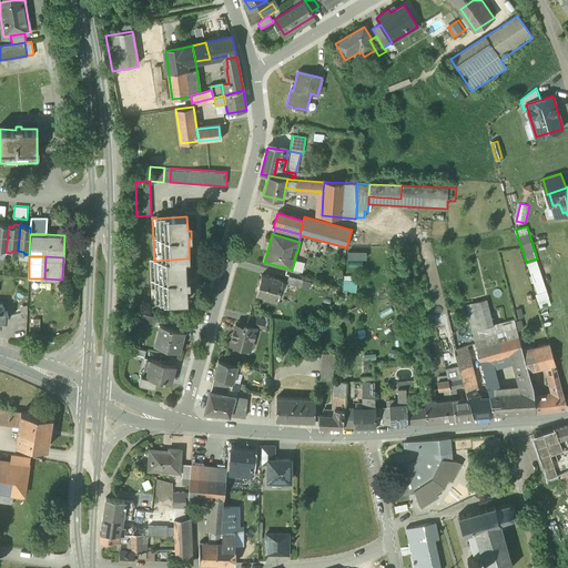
[(154,261),(151,261),(153,303),(188,302),(186,286),(190,286),(190,280),(186,280),(185,259),(154,261)]
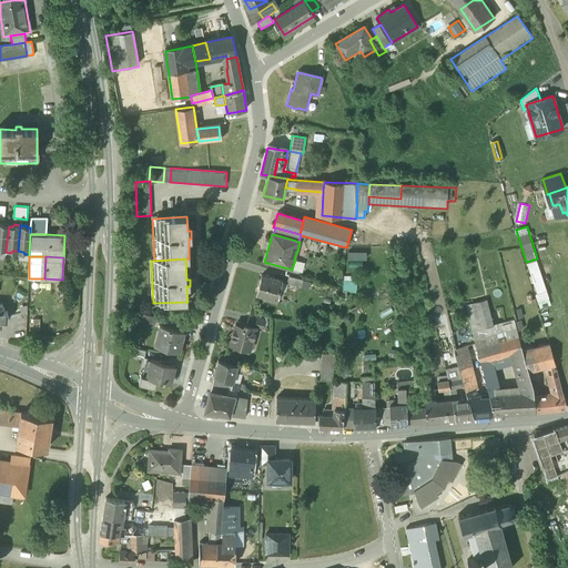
[(548,296),(540,272),(529,276),(538,300),(548,296)]
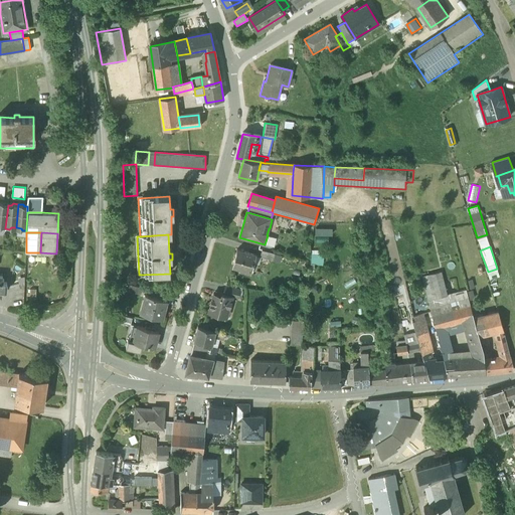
[(255,253),(237,249),(232,266),(250,271),(255,253)]
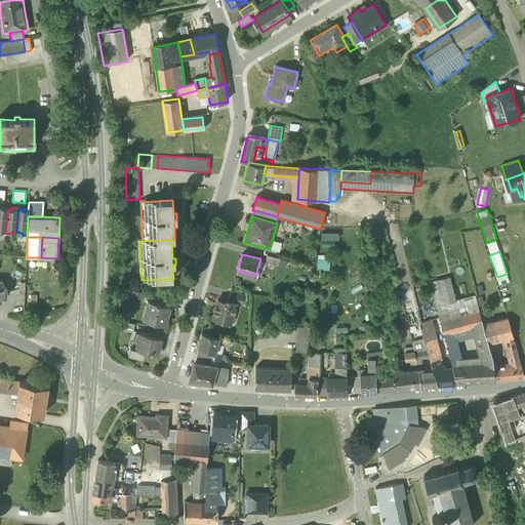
[(280,257),(267,254),(265,261),(278,265),(280,257)]
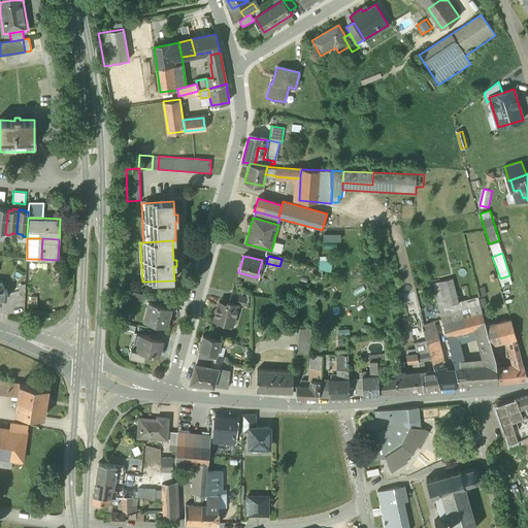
[(321,260),(321,269),(332,269),(332,260),(321,260)]
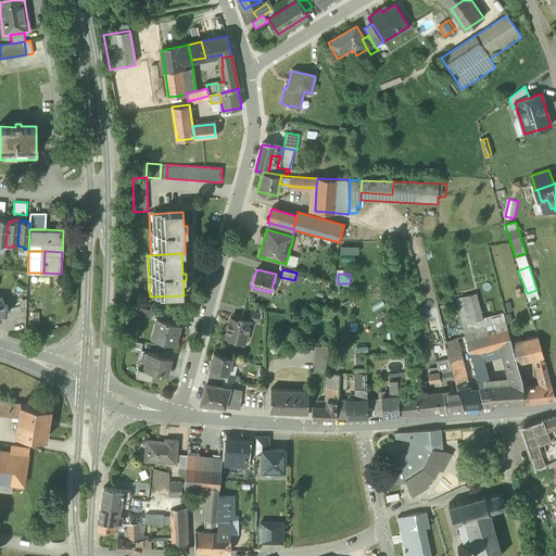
[(470,355),(471,354),(480,351),(501,345),(512,343),(504,314),(482,319),(478,293),(456,299),(465,332),(466,336),(470,355)]
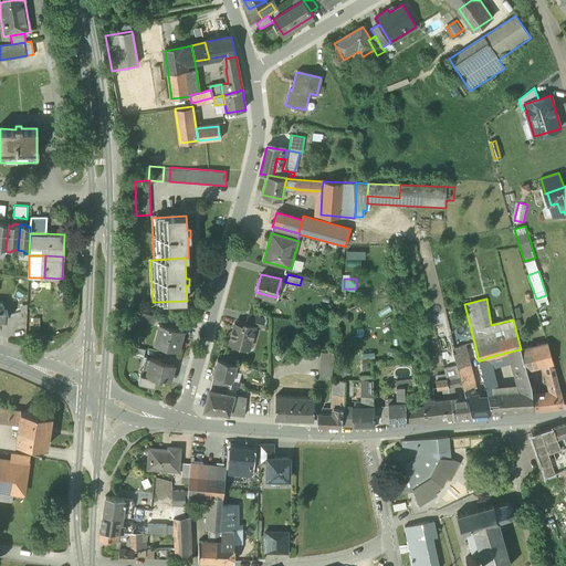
[(156,316),(140,313),(138,321),(155,324),(156,316)]
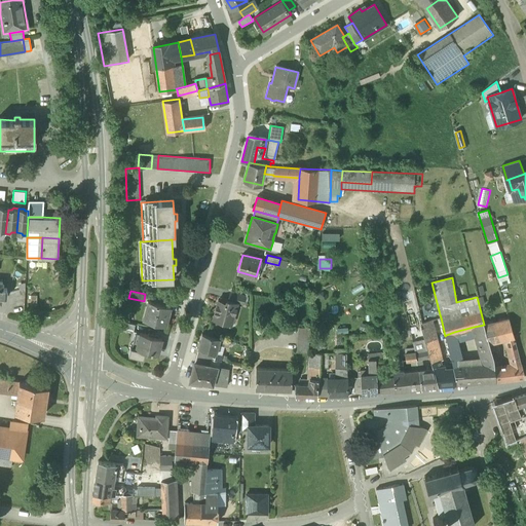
[(246,296),(232,293),(230,300),(237,302),(237,303),(242,305),(246,296)]
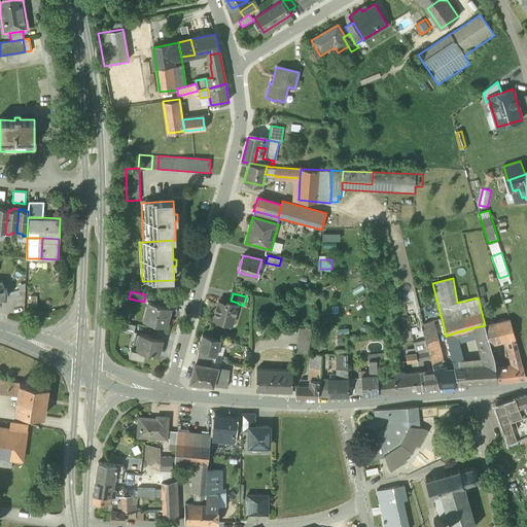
[(231,301),(220,299),(220,301),(218,301),(213,320),(222,322),(223,319),(233,322),(238,304),(238,303),(231,301)]
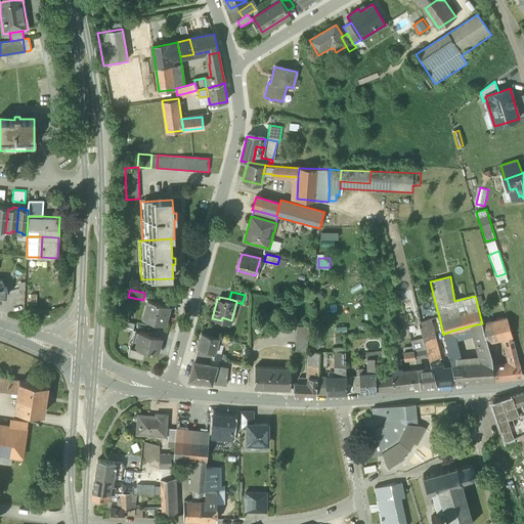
[(169,306),(147,301),(142,318),(153,321),(154,318),(165,322),(169,306)]
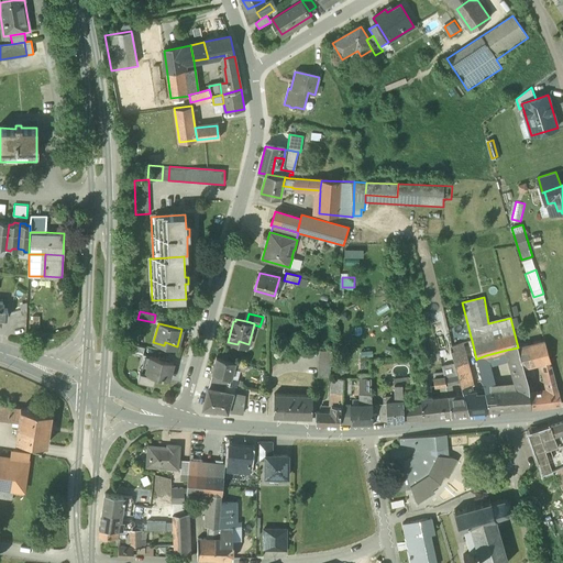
[(544,341),(518,348),(523,367),(530,366),(541,363),(550,361),(544,341)]
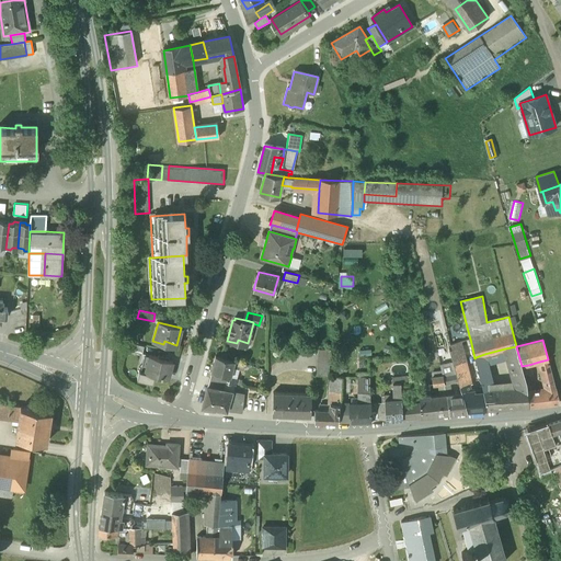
[(461,341),(451,344),(453,348),(449,348),(454,365),(467,361),(461,341)]
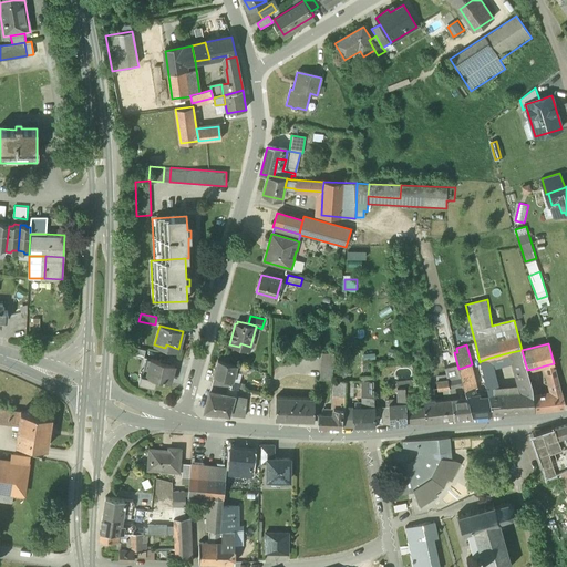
[(145,350),(130,347),(127,354),(143,358),(145,350)]
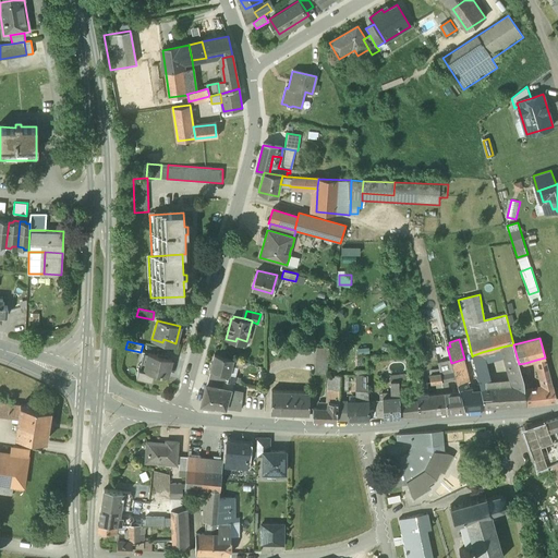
[(519,364),(513,344),(502,347),(513,386),(523,386),(523,378),(520,370),(519,364)]
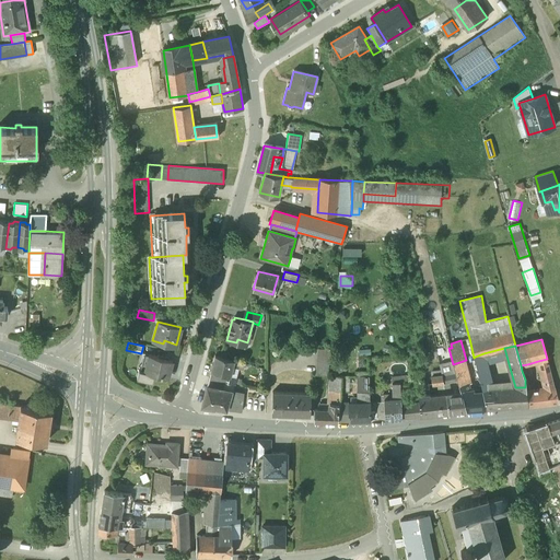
[(330,349),(319,348),(316,374),(328,375),(330,349)]
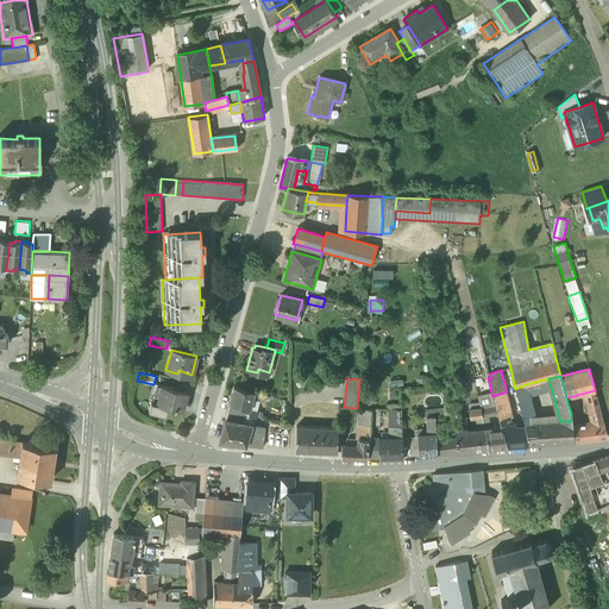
[(526,384),(516,388),(523,419),(529,416),(533,415),(526,384)]
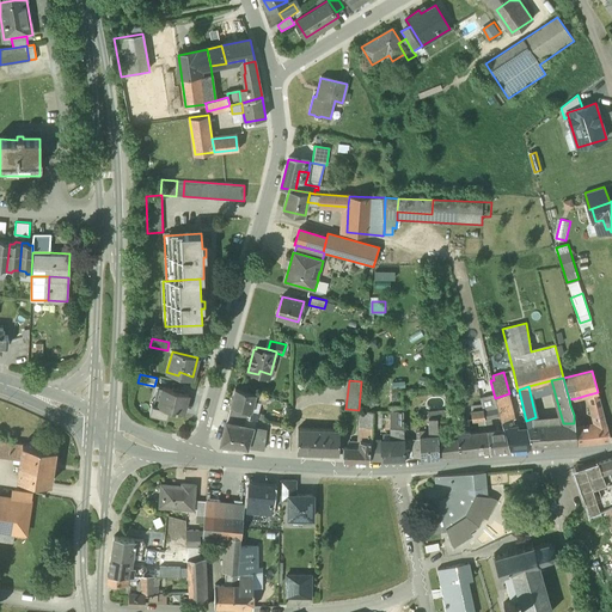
[(188,395),(163,389),(158,408),(183,414),(188,395)]
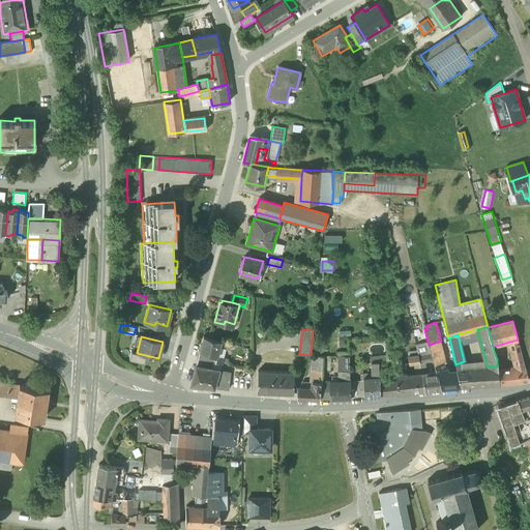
[(222,342),(204,336),(200,351),(217,356),(219,347),(222,342)]
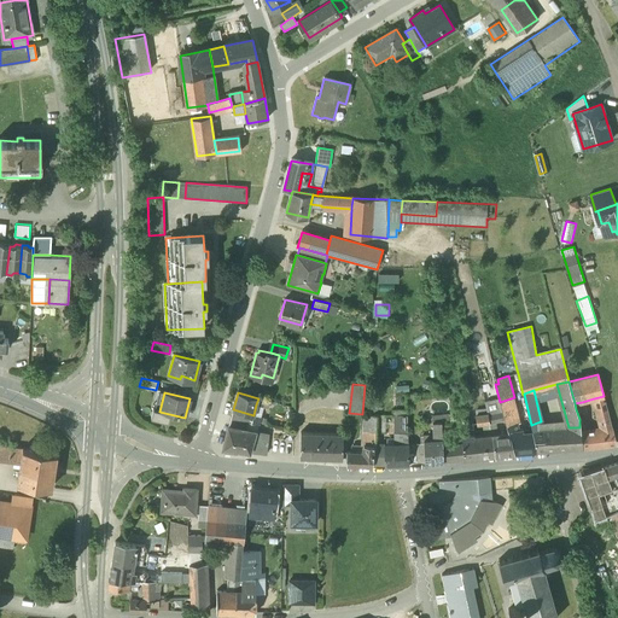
[(604,396),(594,398),(601,429),(612,427),(604,396)]
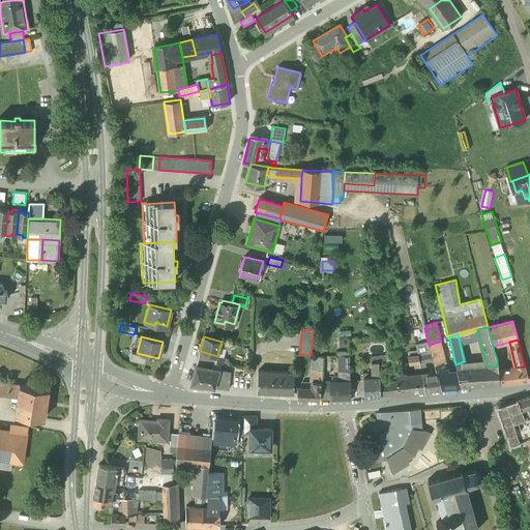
[(447,369),(441,341),(429,345),(433,361),(436,371),(447,369)]
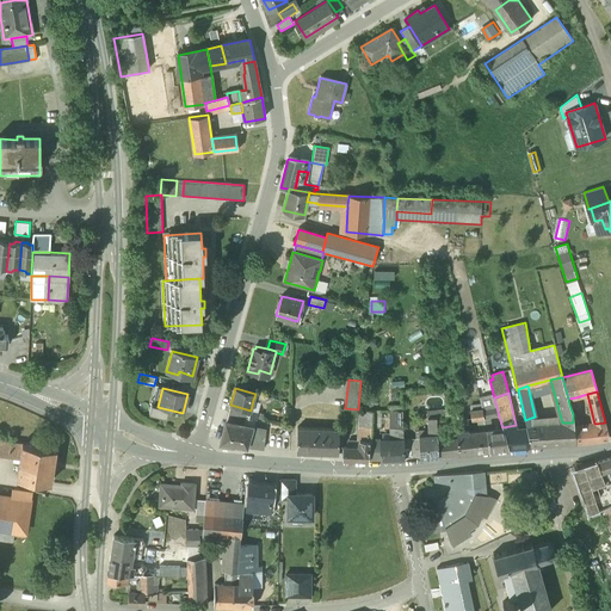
[(267,396),(255,394),(253,400),(265,403),(267,396)]
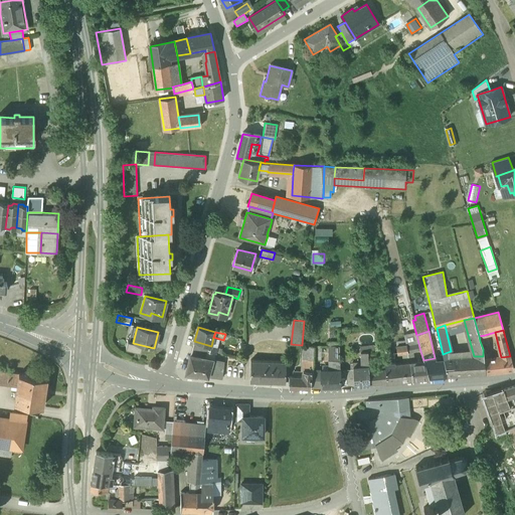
[(211,346),(194,341),(192,349),(206,352),(209,352),(211,346)]
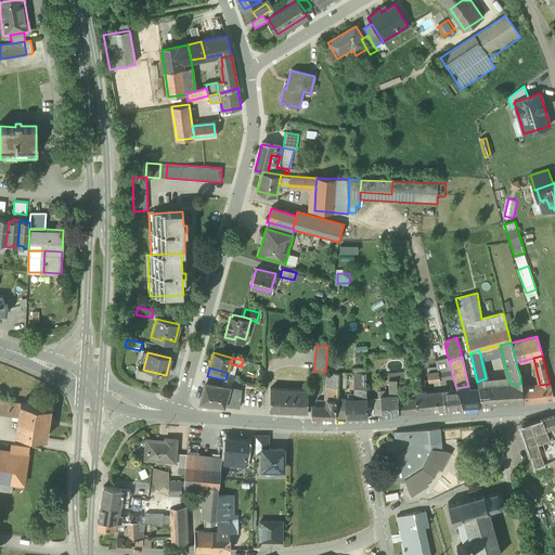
[(451,370),(438,373),(439,381),(440,381),(444,379),(453,378),(451,370)]
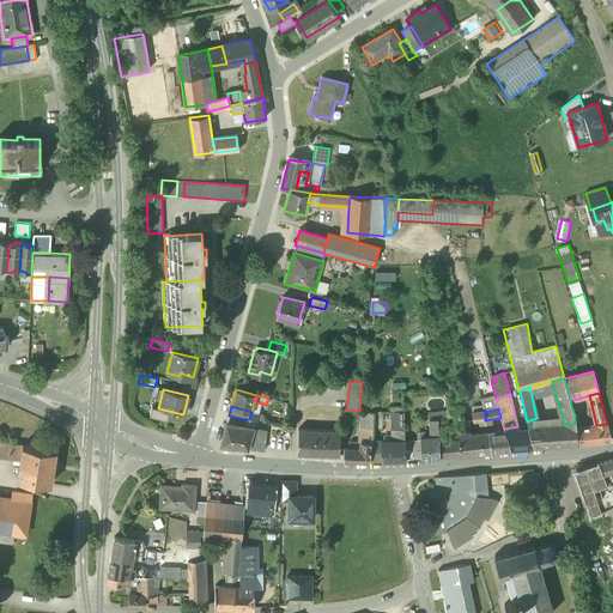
[(374,413),(363,412),(360,442),(371,442),(372,442),(372,418),(374,413)]
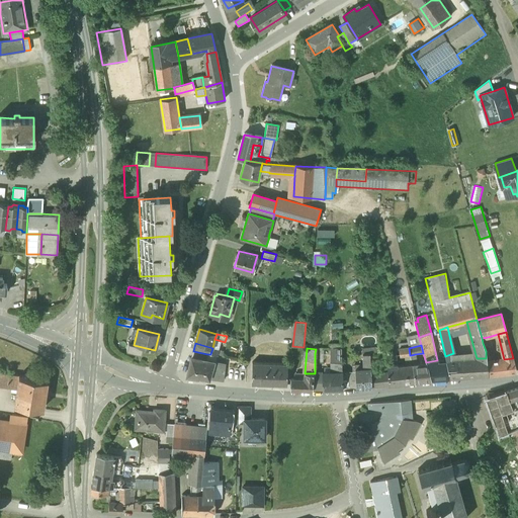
[(341,348),(332,348),(333,373),(342,372),(341,355),(341,348)]
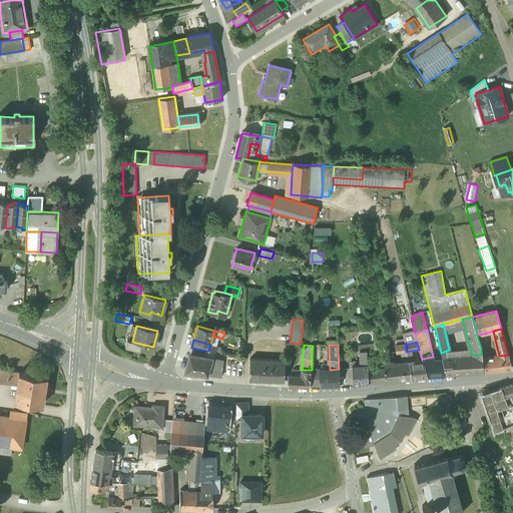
[(405,345),(395,346),(396,353),(406,352),(405,345)]
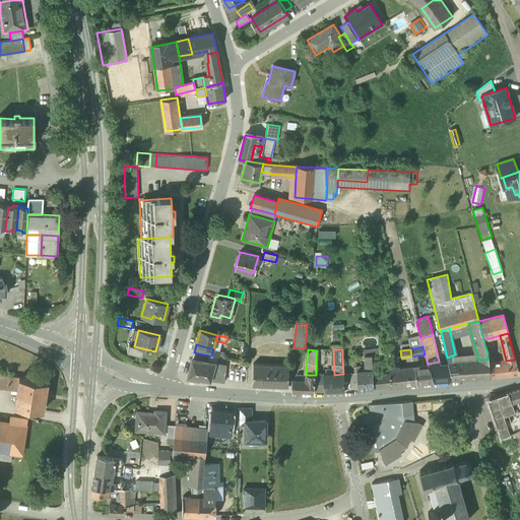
[(208,355),(194,352),(192,359),(207,361),(208,355)]
